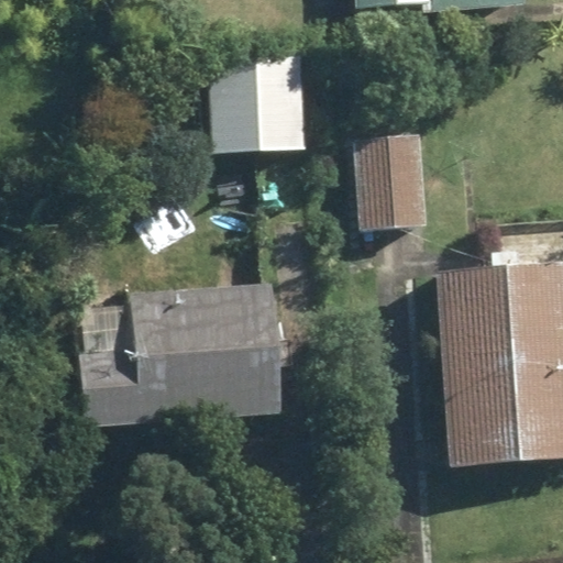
[(528,0),(349,0),(350,11),(423,7),(424,18),(529,12),(528,0)]
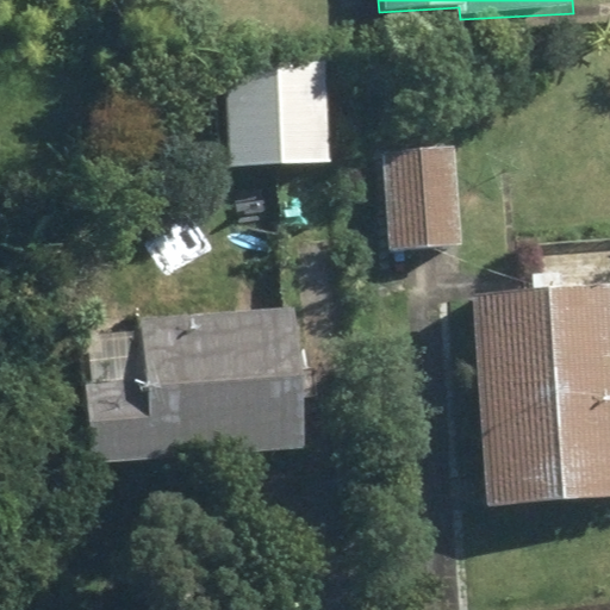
[(229,167),(330,162),(325,56),(224,61),(229,167)]
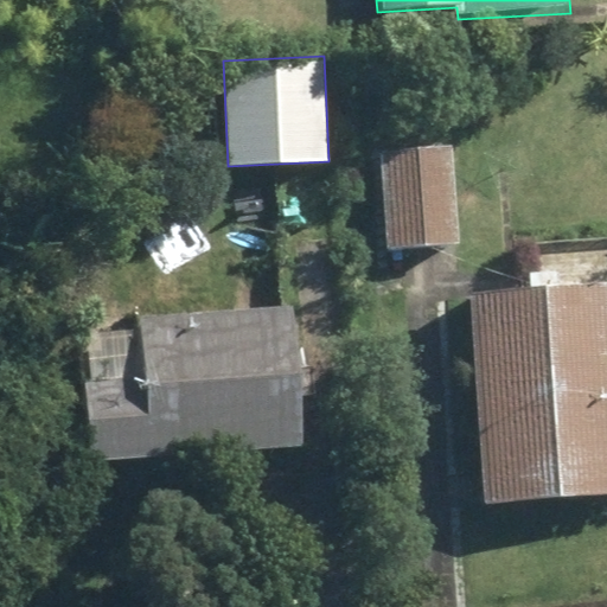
[(453,144),(383,148),(390,250),(460,246),(453,144)]
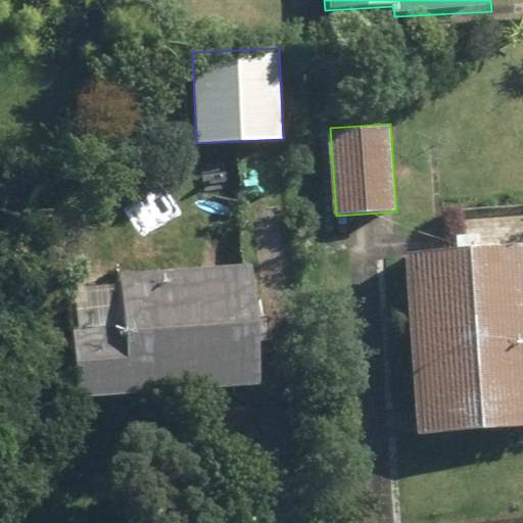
[(0,200),(9,191),(0,183),(0,200)]
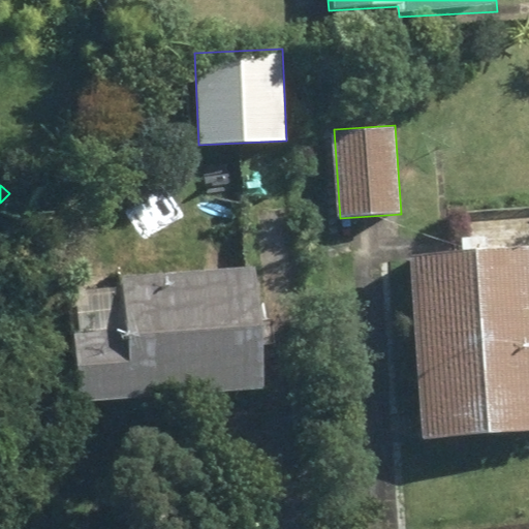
[(528,244),(409,250),(418,443),(528,437),(528,244)]
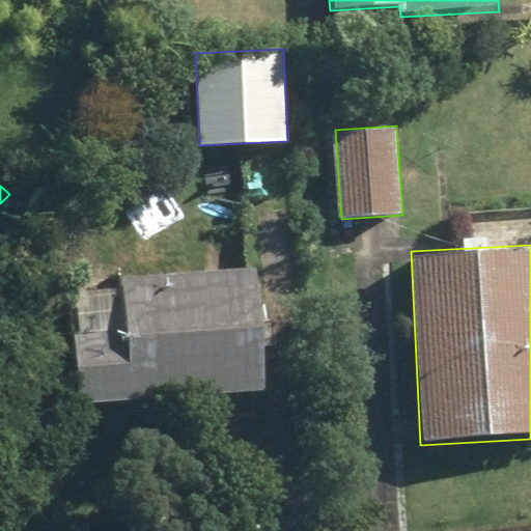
[(120,329),(73,329),(74,400),(268,396),(264,270),(119,272),(120,329)]
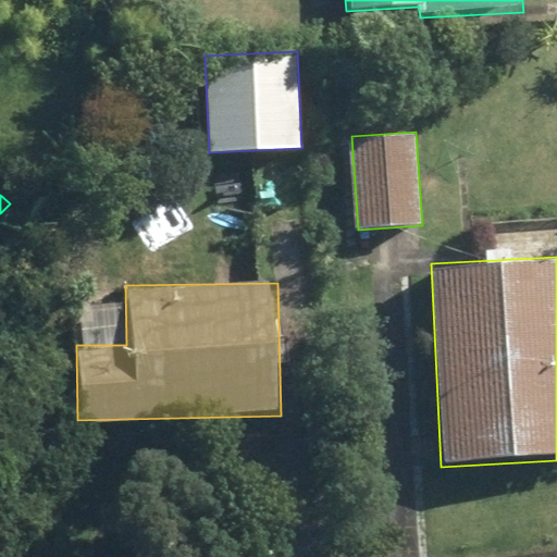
All buildings are outlined.
